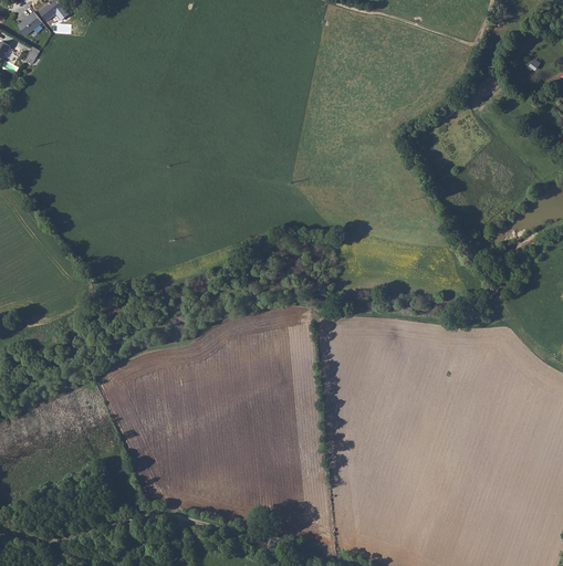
[(65,1),(63,0),(48,0),(37,10),(44,20),(65,1)]
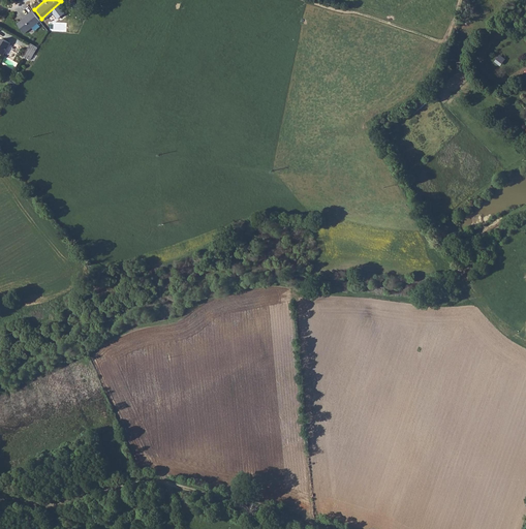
[(24,33),(38,21),(30,10),(14,24),(24,33)]
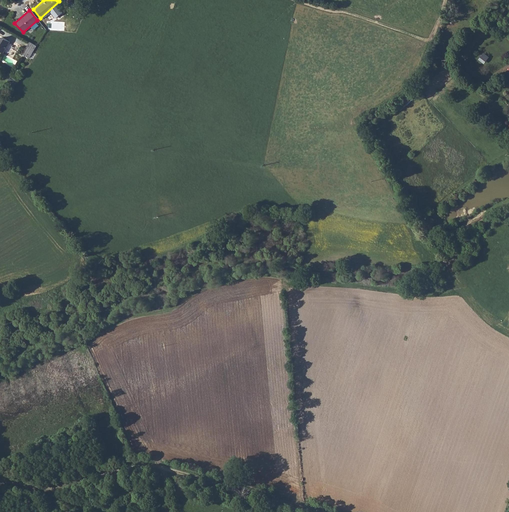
[(8,43),(0,38),(0,54),(1,55),(2,53),(6,55),(11,47),(7,45),(8,43)]
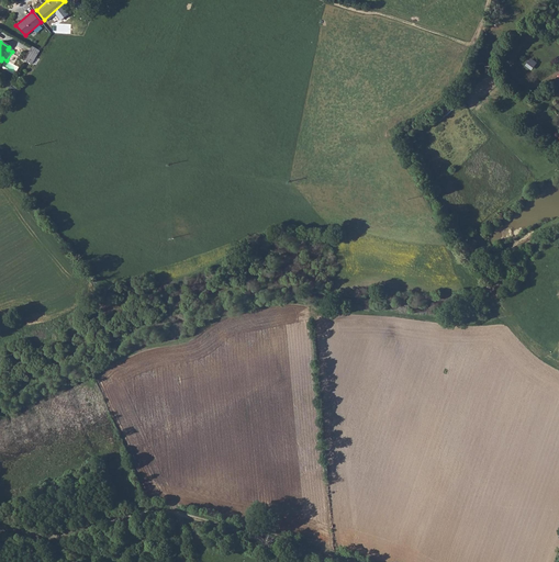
[(40,51),(32,46),(23,60),(31,65),(40,51)]
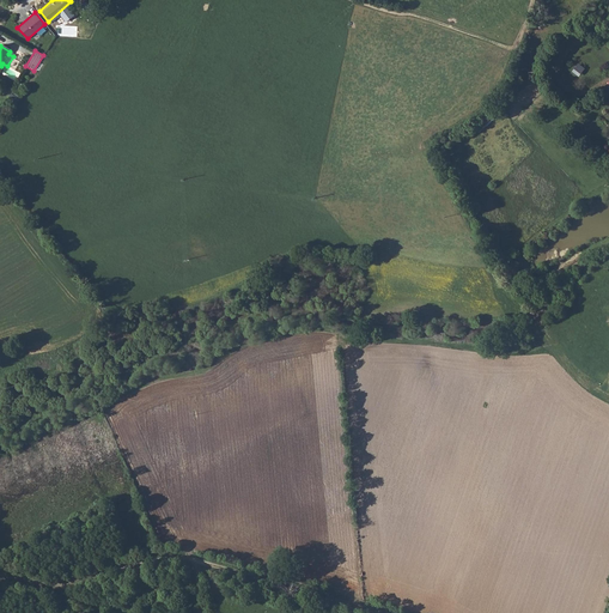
[(6,99),(13,104),(17,98),(10,95),(6,99)]
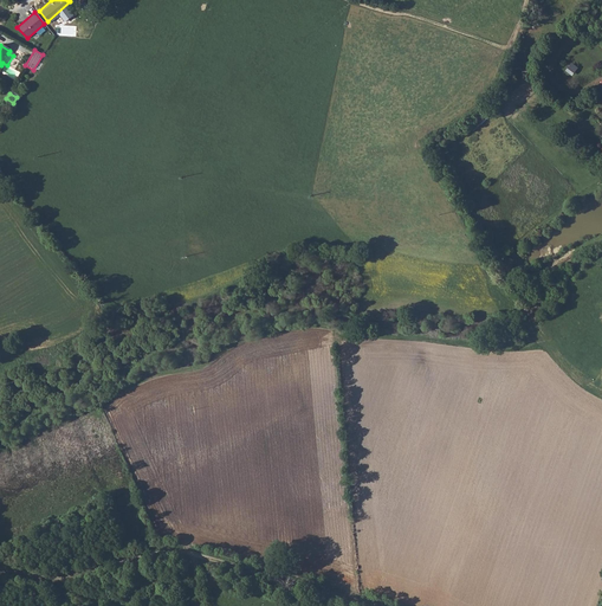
All buildings are outlined.
